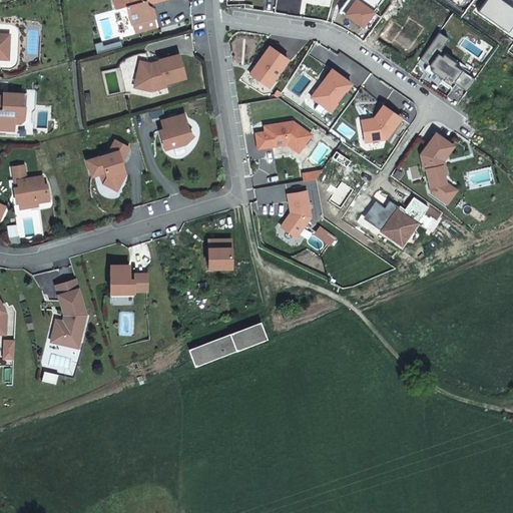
[(112,0),(115,9),(126,6),(131,24),(156,17),(154,8),(151,6),(148,7),(148,3),(159,0),(112,0)]
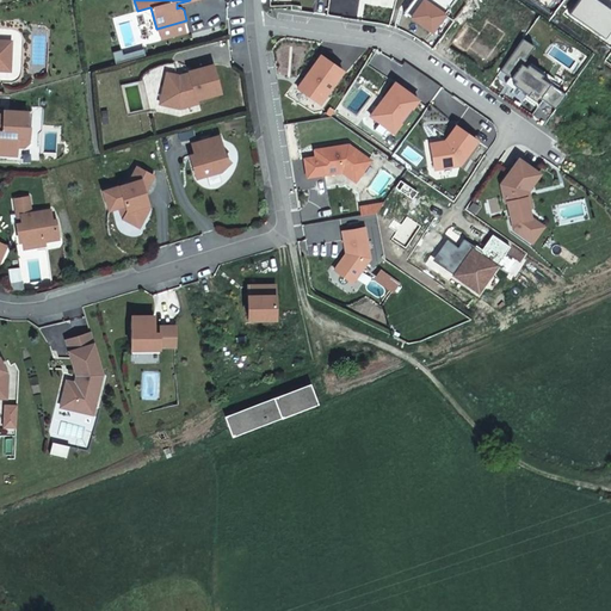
[(439,17),(450,0),(409,0),(403,10),(440,37),(449,24),(439,17)]
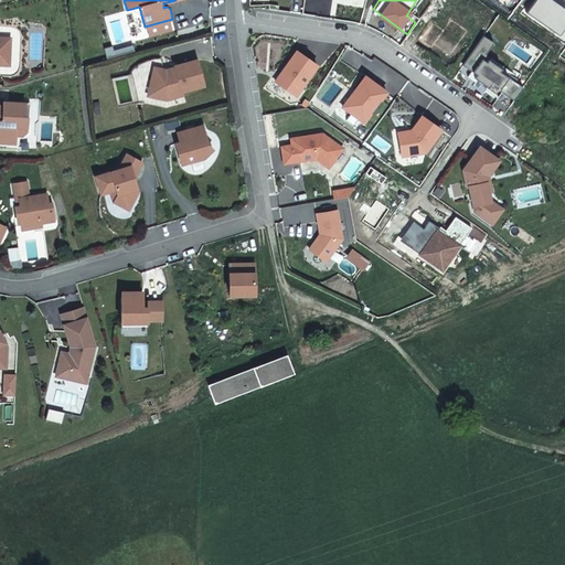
[(494,40),(483,33),(462,63),(475,71),(491,82),(514,98),(524,85),(500,68),(502,66),(489,57),(490,55),(486,52),(494,40)]
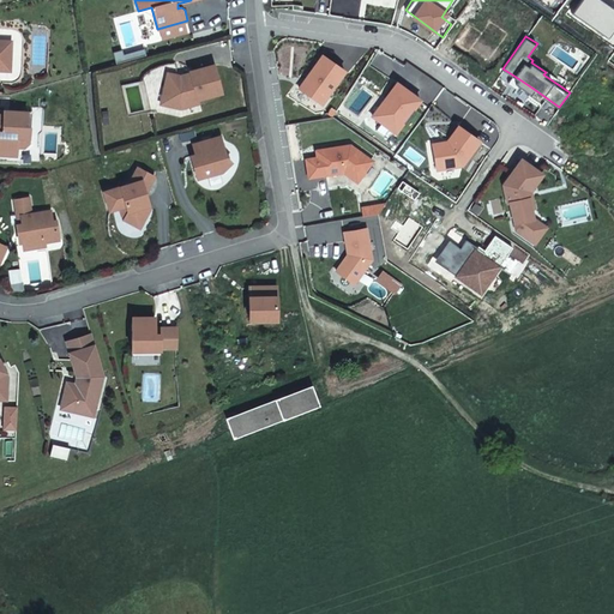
[(12,41),(7,41),(6,66),(0,66),(0,70),(11,71),(12,41)]
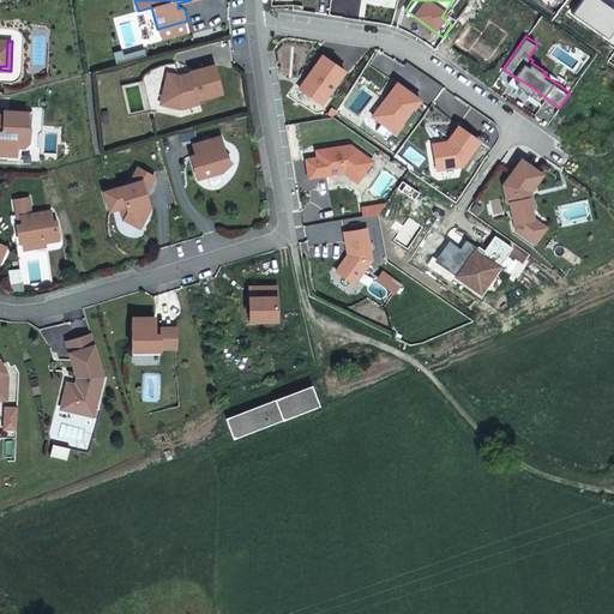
[(321,103),(345,70),(323,54),(300,86),(321,103)]
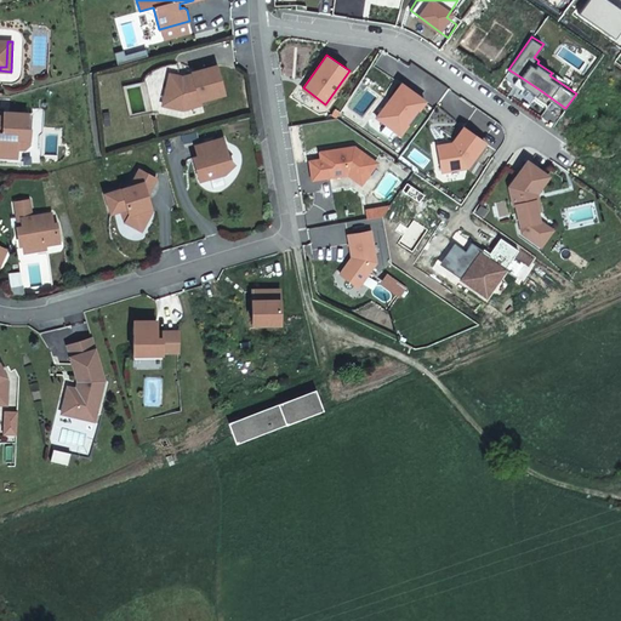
[(182,77),(170,73),(164,97),(167,103),(183,106),(200,101),(224,93),(216,64),(192,72),(193,75),(183,79),(182,77)]
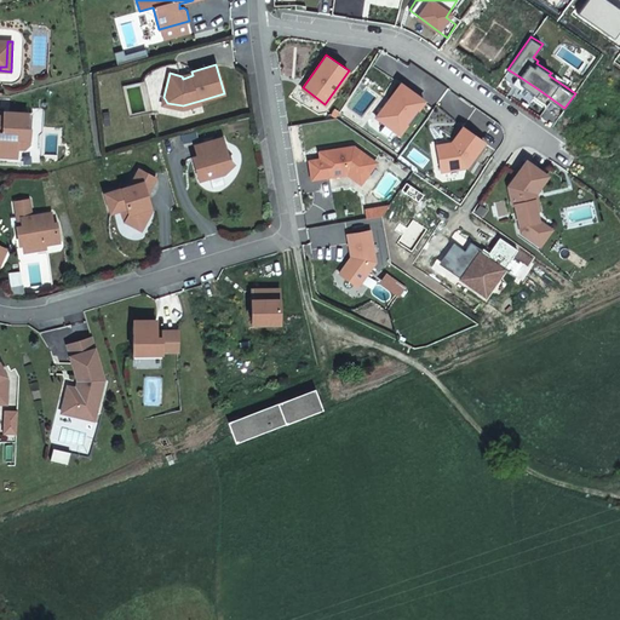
[(539,90),(521,78),(516,84),(524,89),(526,87),(537,95),(539,90)]
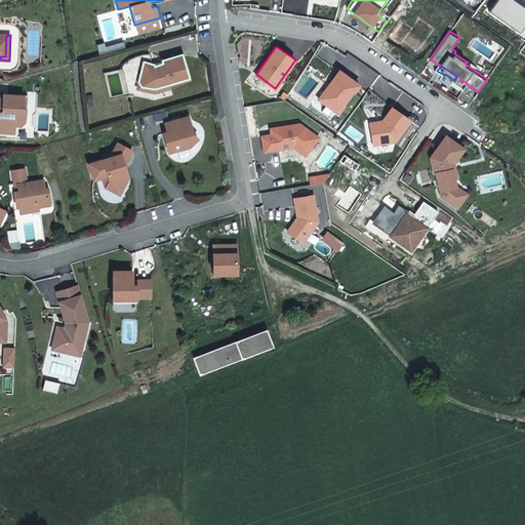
[(358,83),(337,69),(325,86),(327,87),(319,99),(337,112),(358,83)]
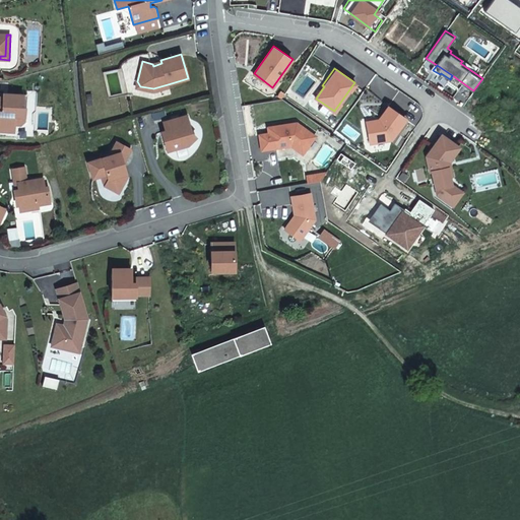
[(140,86),(137,81),(136,88),(153,91),(169,87),(168,84),(153,88),(140,86)]
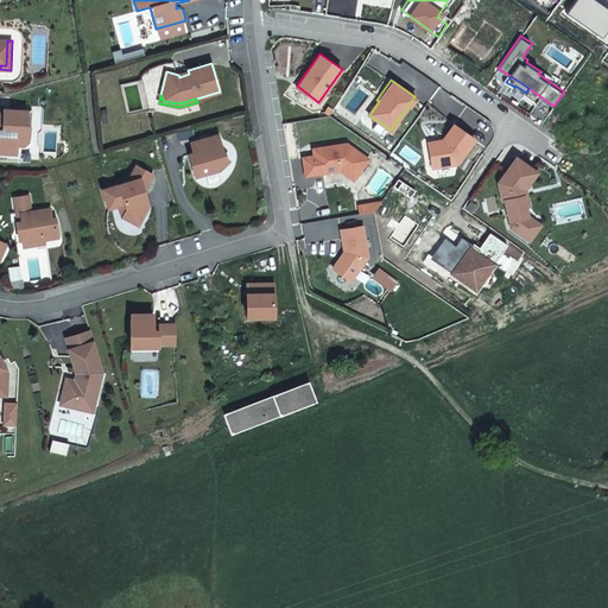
[(0,113),(0,152),(8,153),(10,145),(24,145),(29,141),(30,126),(26,122),(27,111),(8,109),(8,114),(2,113),(0,113)]
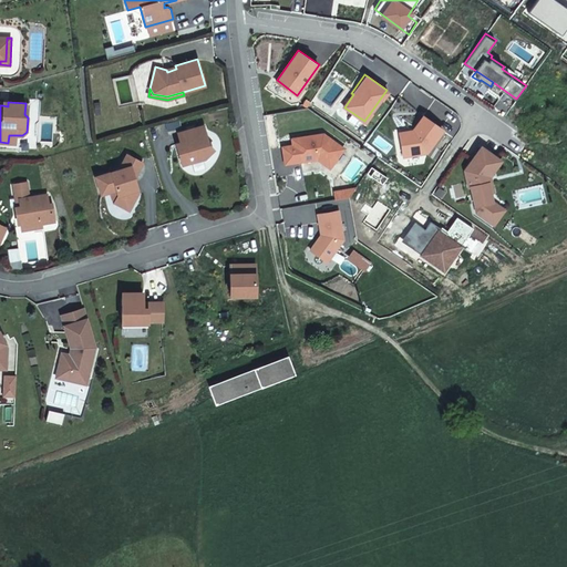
[(400,135),(403,153),(426,150),(443,127),(423,113),(413,129),(409,134),(400,135)]
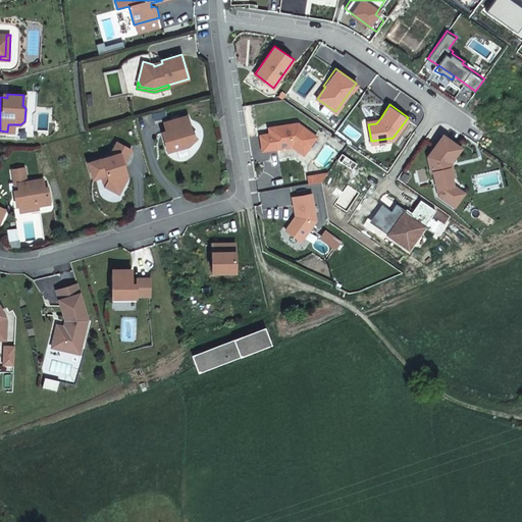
[(188,116),(163,122),(166,132),(167,135),(163,136),(167,152),(175,149),(175,147),(187,144),(189,146),(196,138),(192,134),(188,116)]
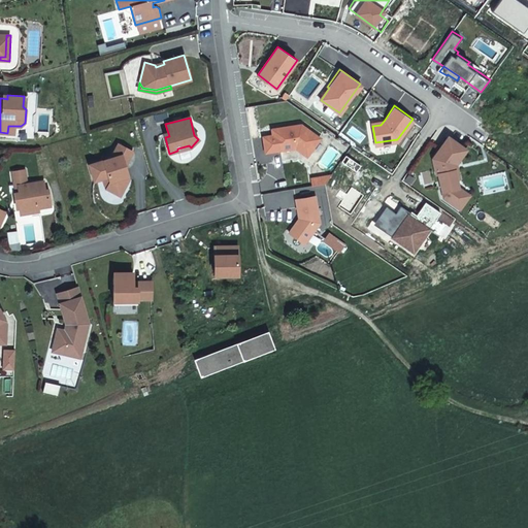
[(320,137),(301,124),(271,128),(272,134),(263,135),(265,152),(295,146),(301,145),(309,152),(320,137)]
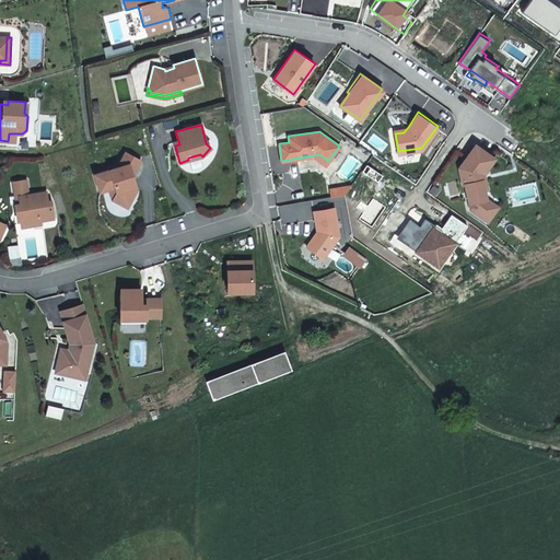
[(490,153),(475,142),(458,165),(462,183),(464,182),(470,207),(480,214),(487,203),(486,196),(483,187),(481,177),(478,178),(477,173),(490,153)]
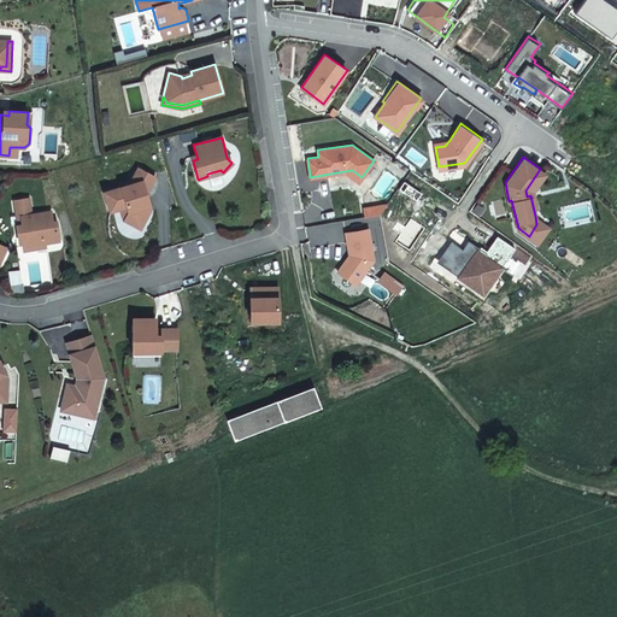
[(129,184),(104,192),(110,211),(127,206),(128,212),(124,219),(140,229),(151,209),(148,199),(145,197),(156,177),(139,168),(129,184)]
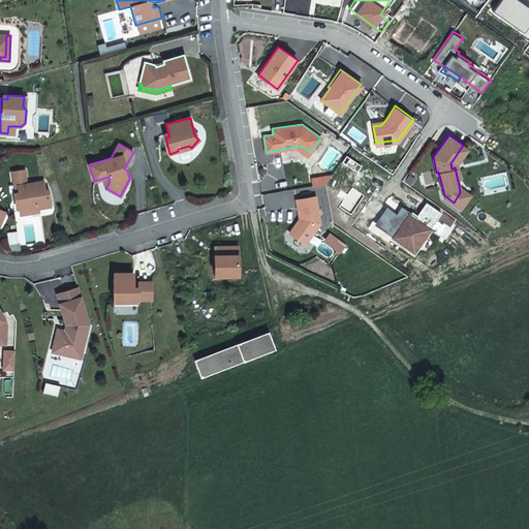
[(456,162),(466,148),(463,145),(450,163),(452,168),(455,167),(457,177),(460,177),(456,162)]
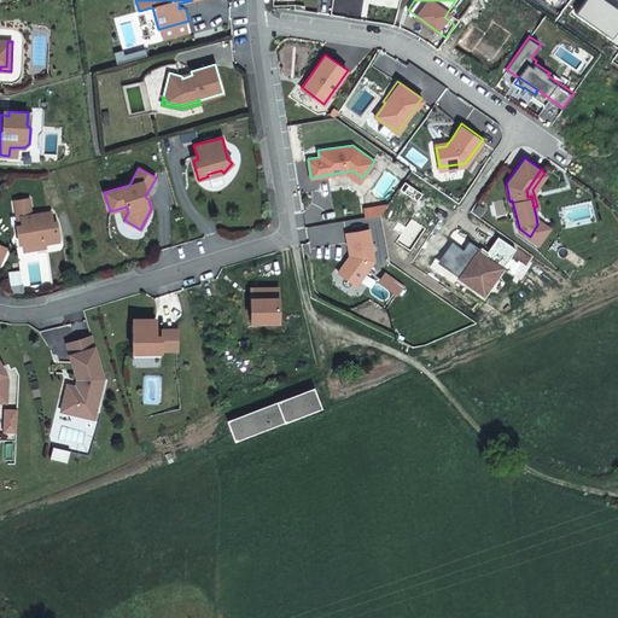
[(353,170),(345,172),(359,182),(362,178),(353,170)]
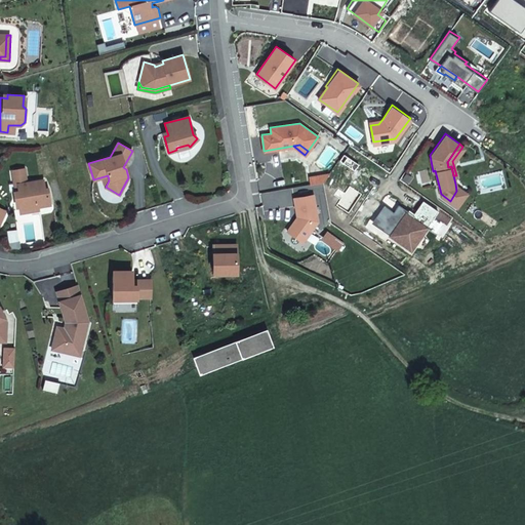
[(25,168),(12,170),(13,180),(16,179),(18,192),(15,193),(14,193),(15,199),(17,198),(19,213),(39,210),(38,205),(51,203),(49,188),(45,188),(43,179),(27,183),(25,168)]
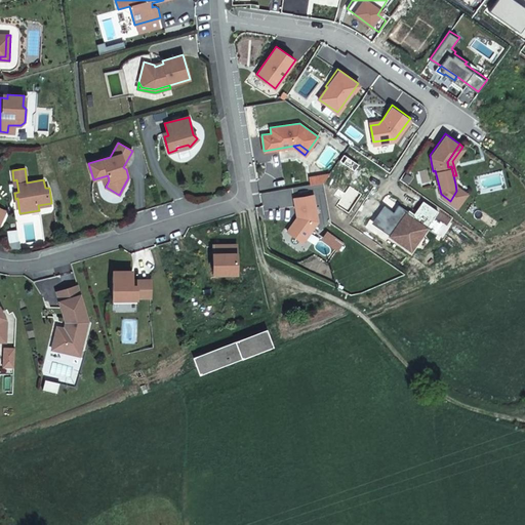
[(329,173),(310,177),(311,184),(323,182),(329,173)]
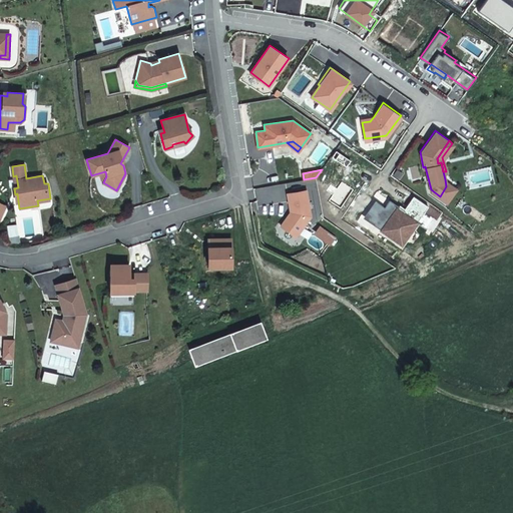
[(455,187),(445,179),(446,186),(440,196),(446,200),(455,187)]
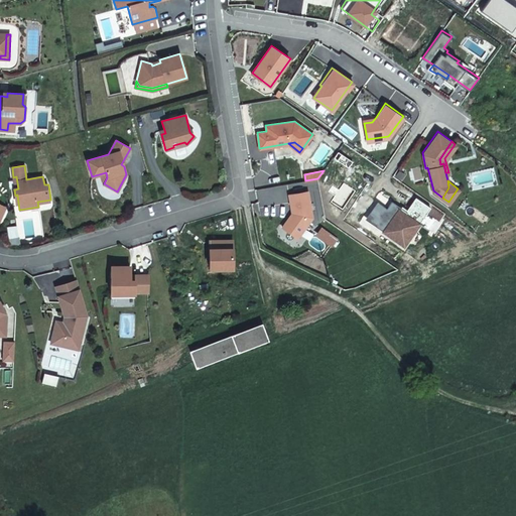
[(311,217),(306,190),(288,195),(291,213),(292,216),(289,218),(288,217),(281,227),(297,237),(311,217)]
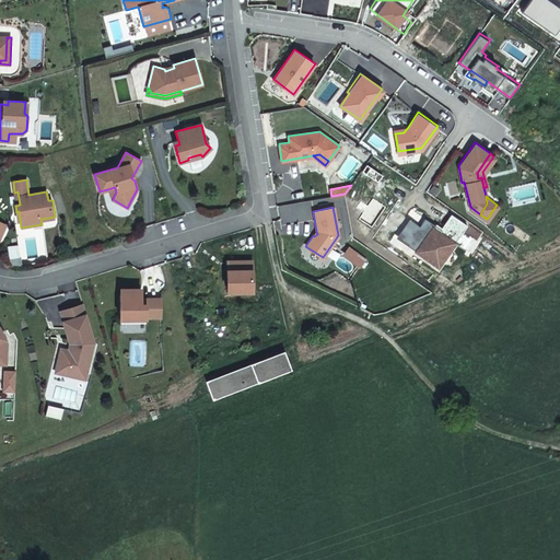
[(467,222),(452,212),(442,228),(424,217),(420,224),(412,219),(401,235),(419,246),(417,249),(440,265),(467,222)]
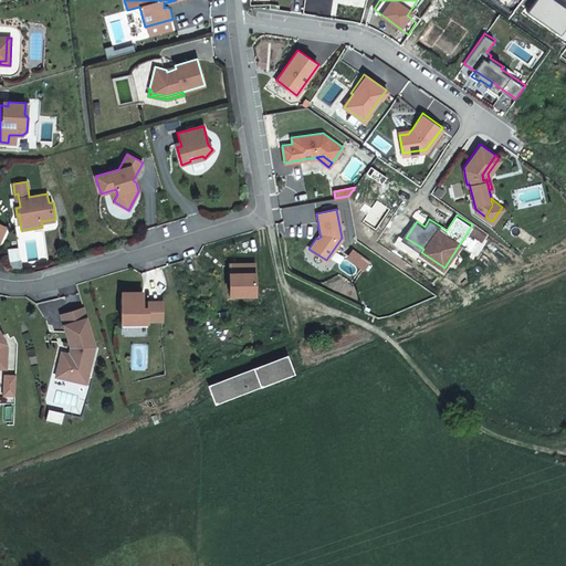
[(406,238),(417,221),(413,219),(400,239),(421,252),(423,249),(406,238)]
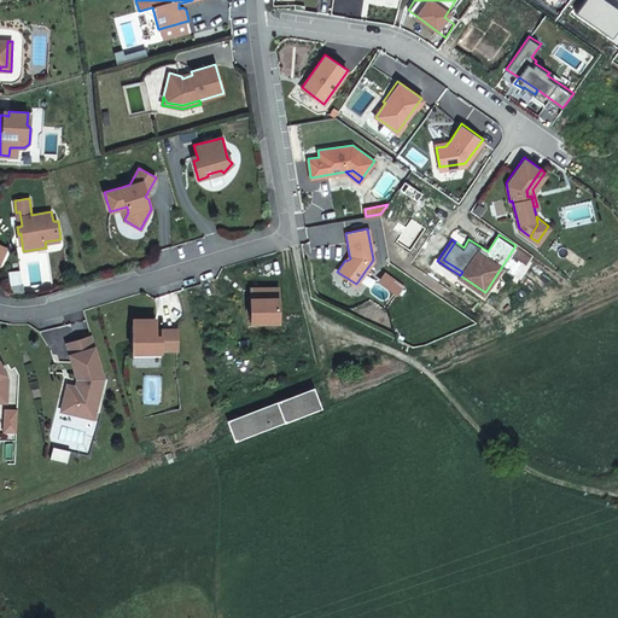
[(252,286),(252,321),(280,321),(280,286),(252,286)]
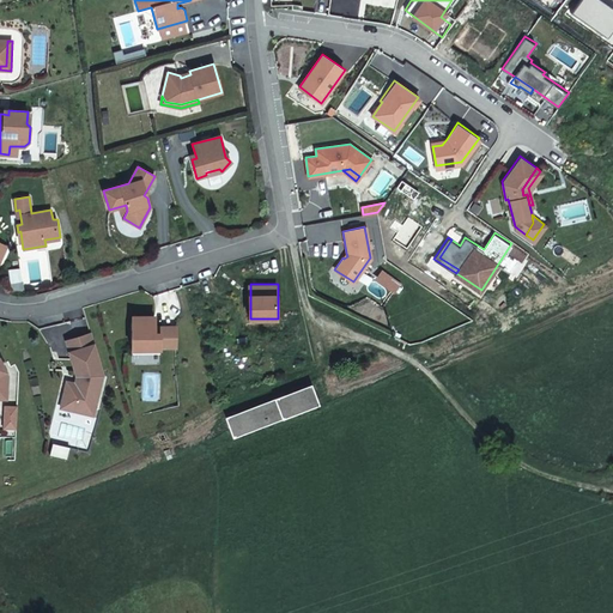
[(155,316),(132,316),(132,350),(161,350),(161,347),(161,333),(155,333),(155,328),(155,316)]
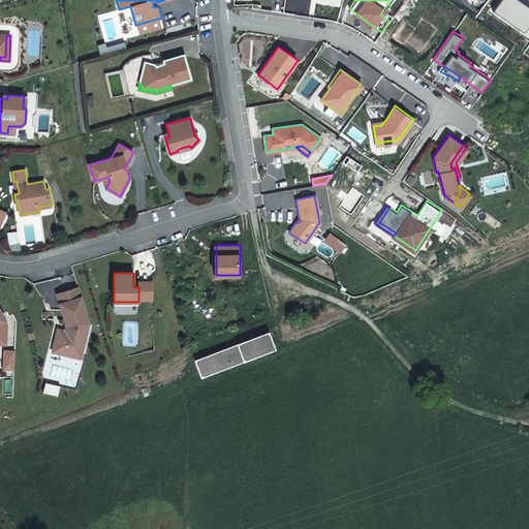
[(152,282),(133,283),(133,287),(138,287),(138,300),(153,300),(152,282)]
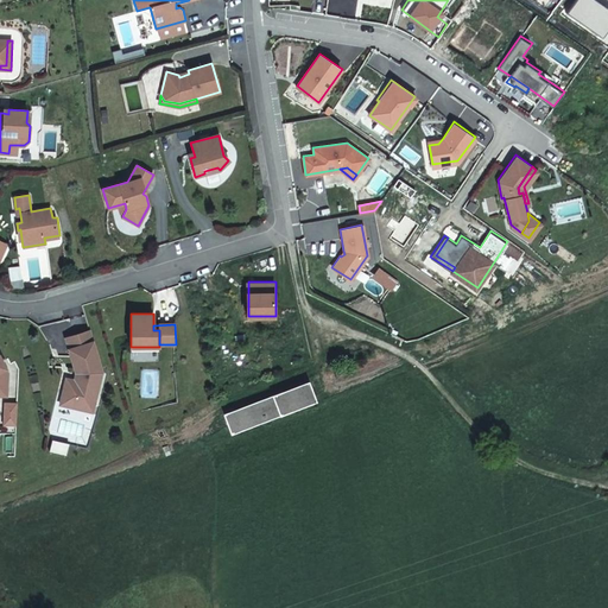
[(67,339),(69,349),(93,342),(90,331),(67,339)]
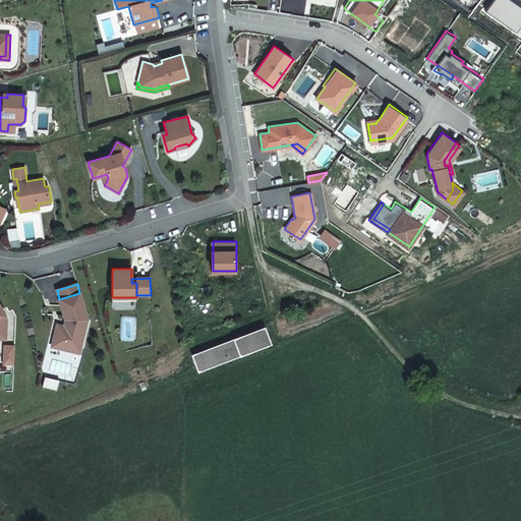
[(79,293),(59,299),(65,320),(68,321),(67,323),(70,324),(69,327),(57,324),(54,336),(63,339),(62,344),(80,348),(88,320),(79,293)]
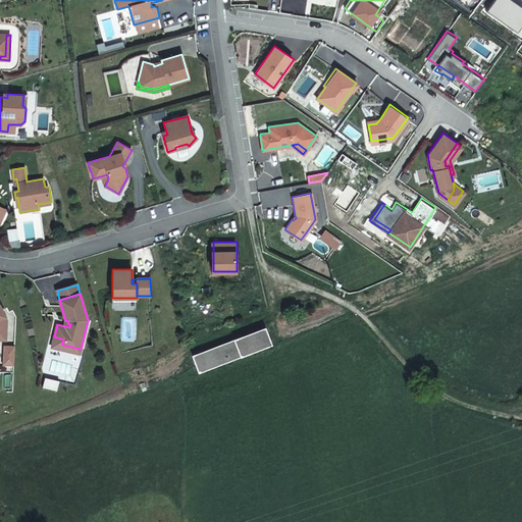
[(269,346),(263,328),(190,356),(197,374),(269,346)]
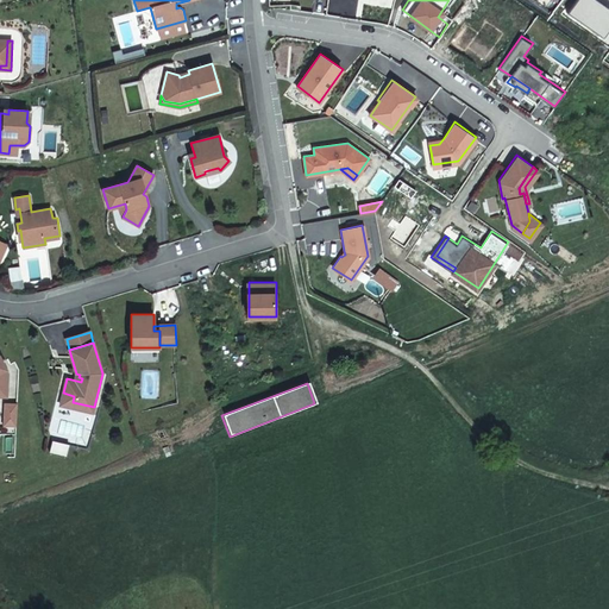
[(74,396),(63,393),(60,405),(93,413),(94,407),(73,402),(74,396)]
